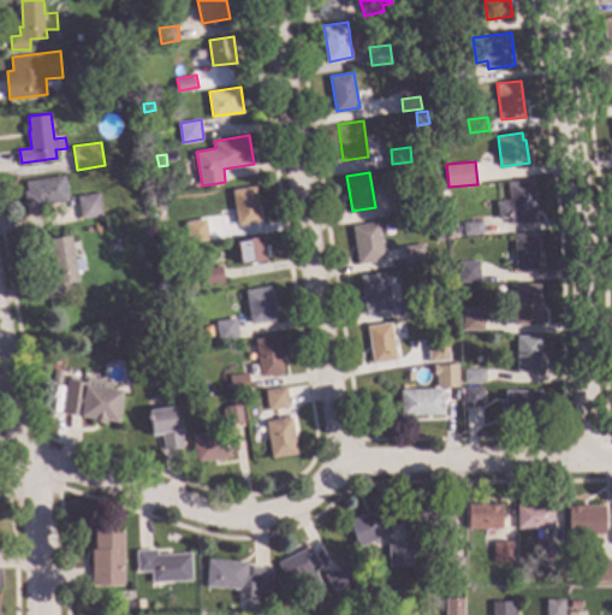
[(70,200),(53,202),(54,211),(33,214),(33,212),(29,213),(25,191),(29,190),(28,181),(66,175),(70,200)]
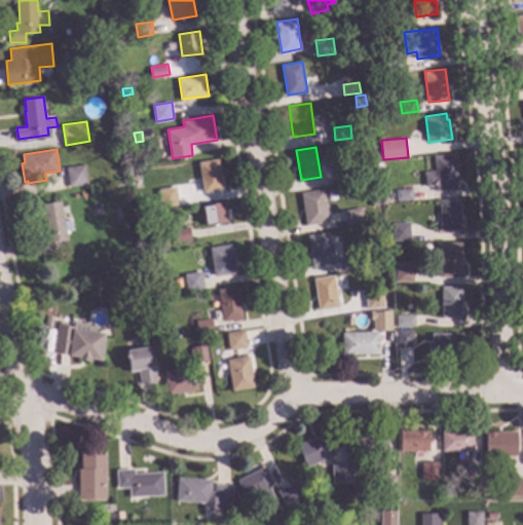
[(459,188),(436,190),(436,186),(426,187),(424,172),(437,171),(435,154),(455,152),(459,188)]
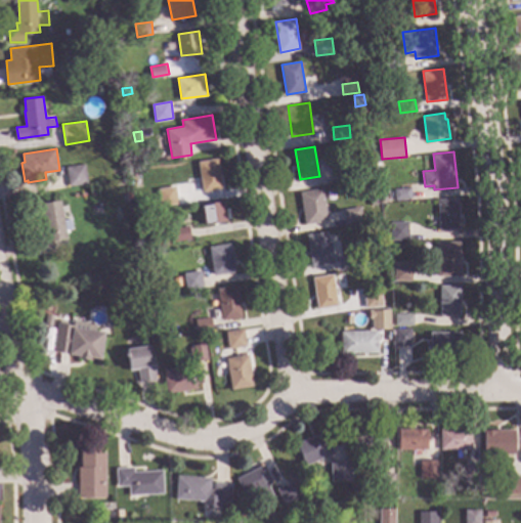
[(223,188),(203,191),(199,161),(219,158),(223,188)]
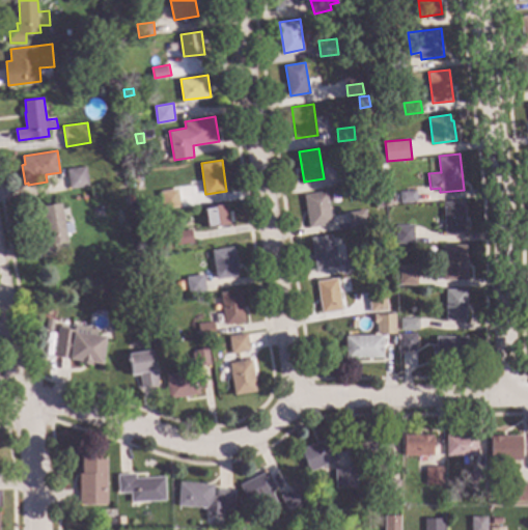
[(361,182),(342,185),(340,166),(358,163),(361,182)]
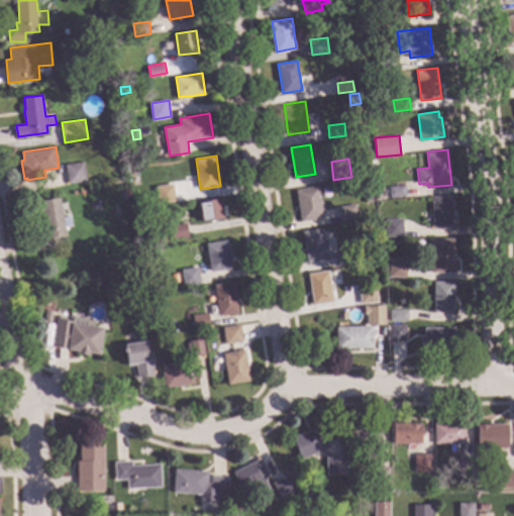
[(88,180),(70,183),(67,165),(85,162),(88,180)]
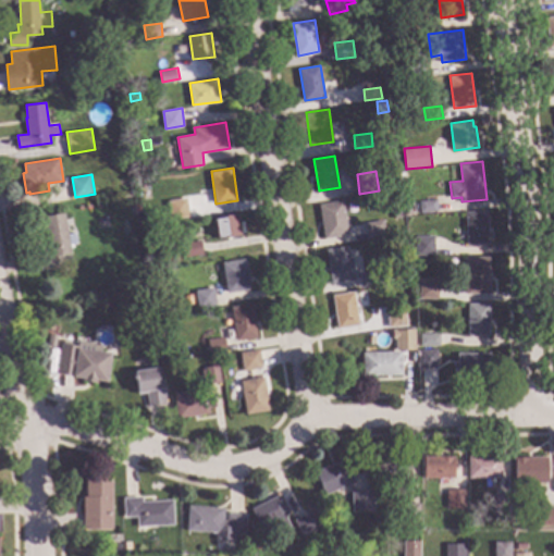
[(191,215),(171,219),(169,200),(188,197),(191,215)]
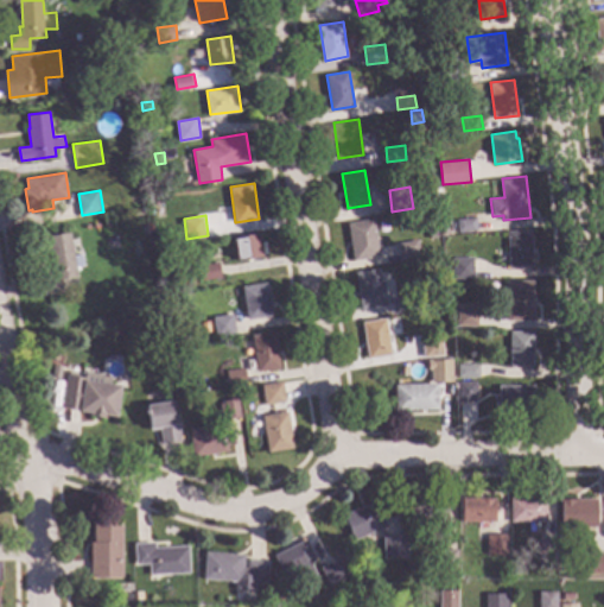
[(478,231),(458,232),(457,219),(477,216),(478,231)]
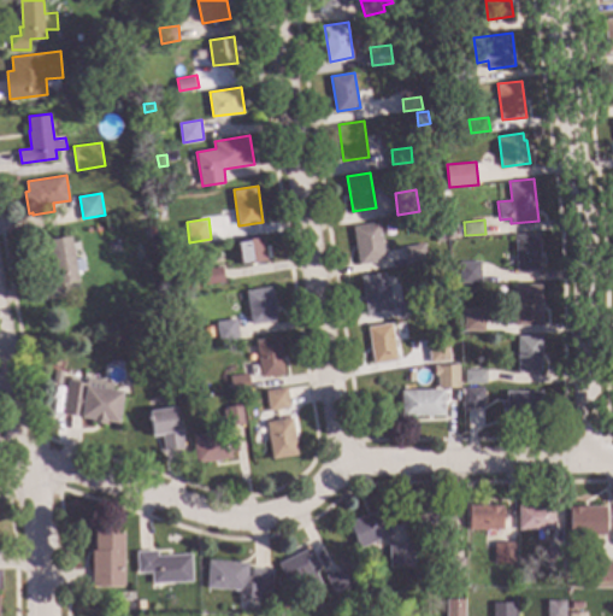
[(387,259),(360,264),(354,226),(381,222),(387,259)]
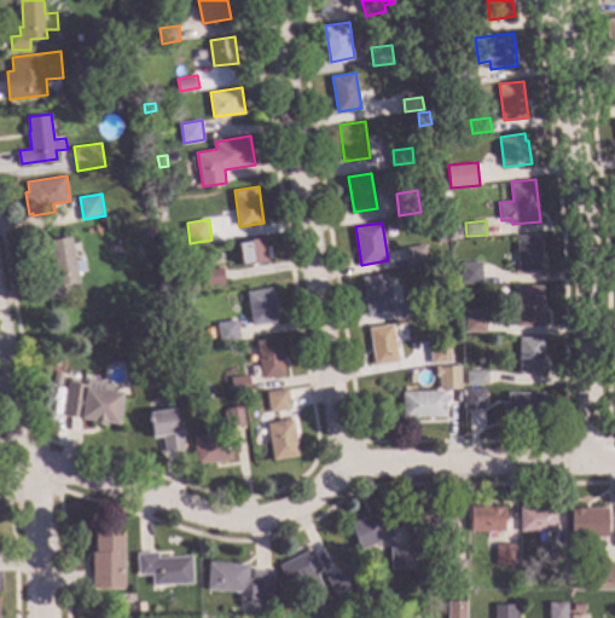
[(447,240),(439,241),(437,232),(446,231),(447,240)]
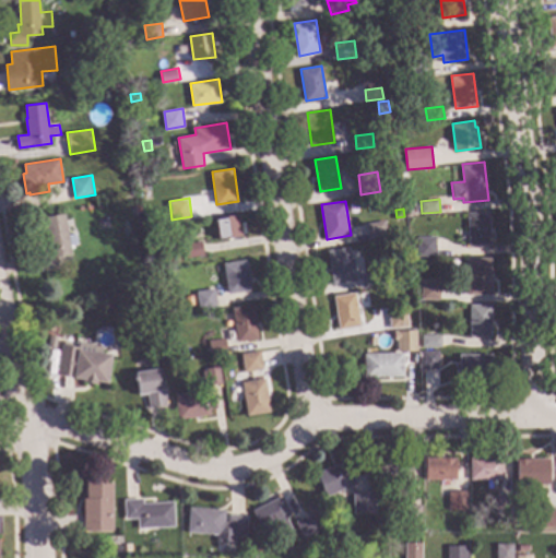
[(492,244),(470,245),(469,212),(491,211),(492,244)]
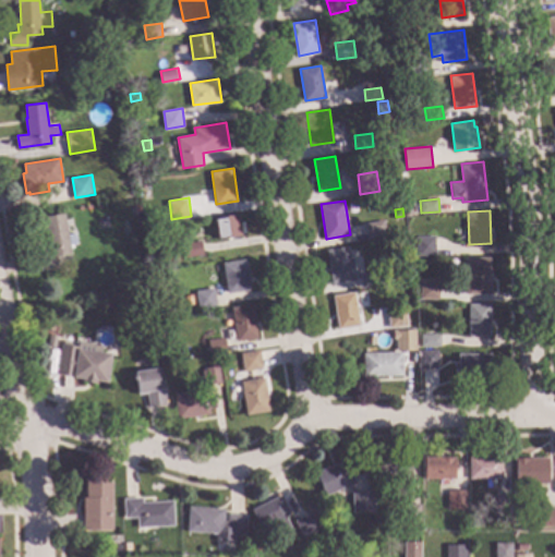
[(73,253),(58,255),(59,264),(43,267),(40,255),(47,254),(46,246),(50,245),(49,234),(47,234),(46,229),(48,229),(46,216),(65,213),(73,253)]
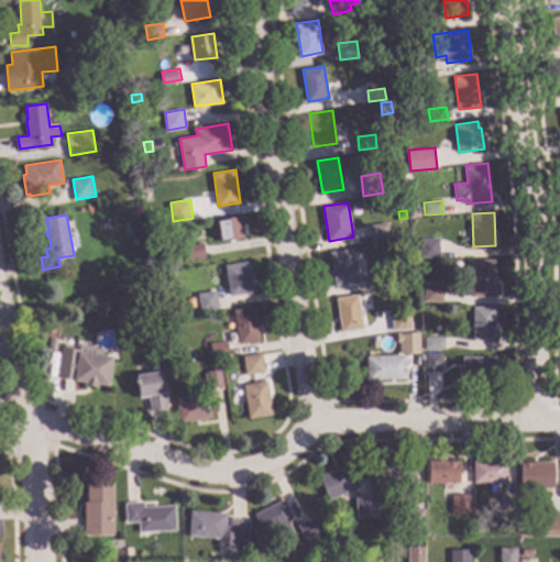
[(243,223),(248,223),(249,234),(244,235),(245,238),(220,242),(217,219),(242,215),(243,223)]
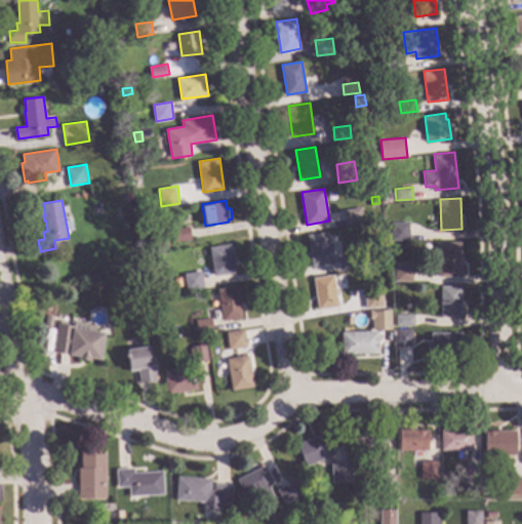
[(364,223),(347,226),(345,209),(362,207),(364,223)]
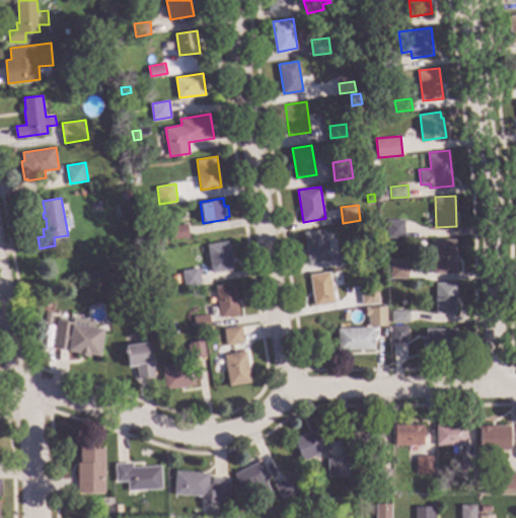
[(406,237),(388,237),(388,219),(406,219),(406,237)]
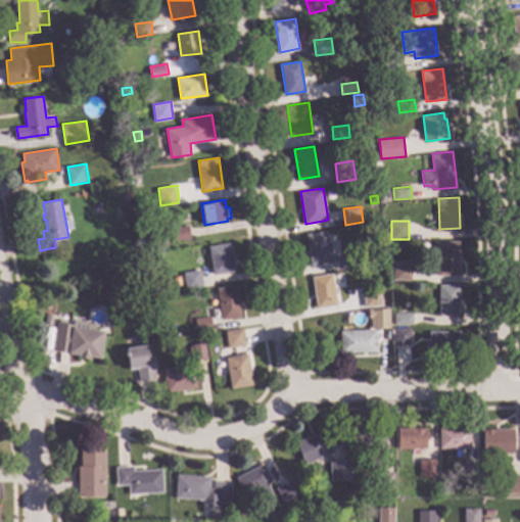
[(192,238),(176,241),(173,228),(189,225),(192,238)]
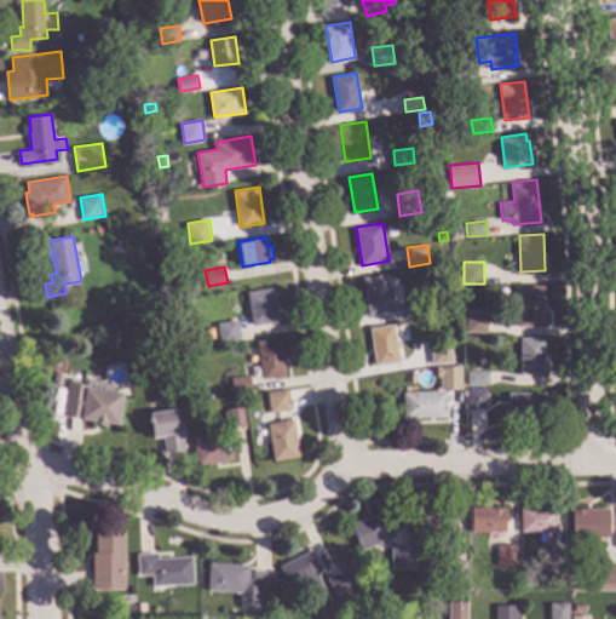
[(390,287),(393,286),(397,310),(369,315),(363,278),(387,274),(390,287)]
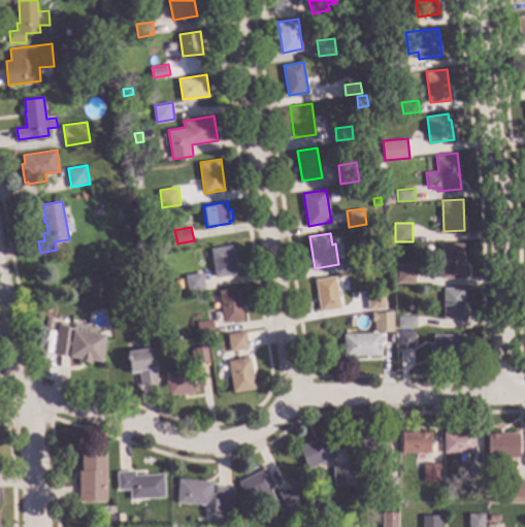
[(465,276),(443,277),(441,243),(465,242),(465,276)]
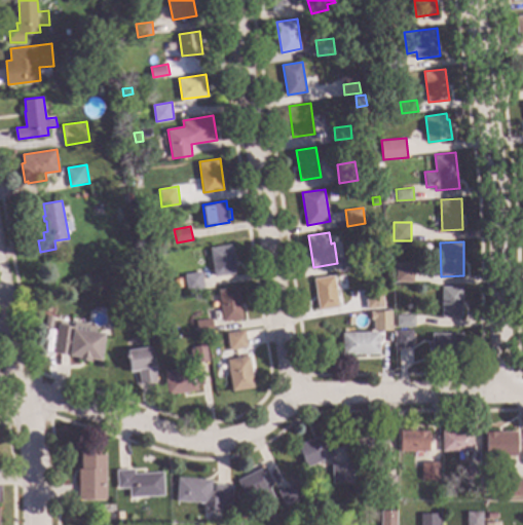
[(237,273),(215,276),(211,247),(233,244),(237,273)]
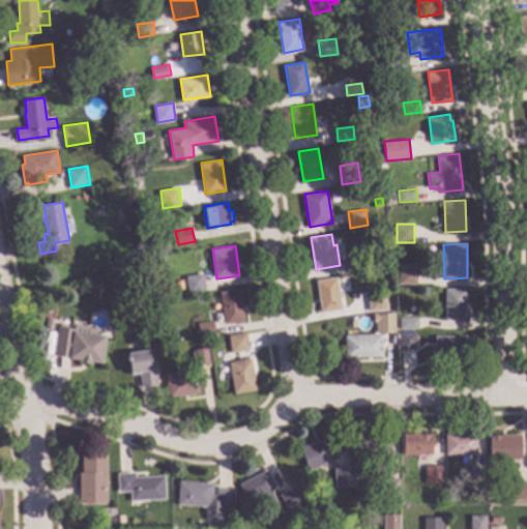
[(361,270),(345,272),(344,260),(359,258),(361,270)]
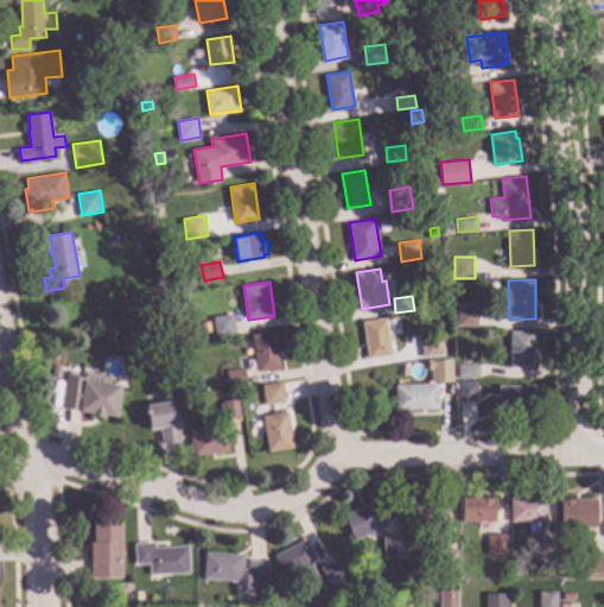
[(479,304),(478,326),(458,324),(459,303),(479,304)]
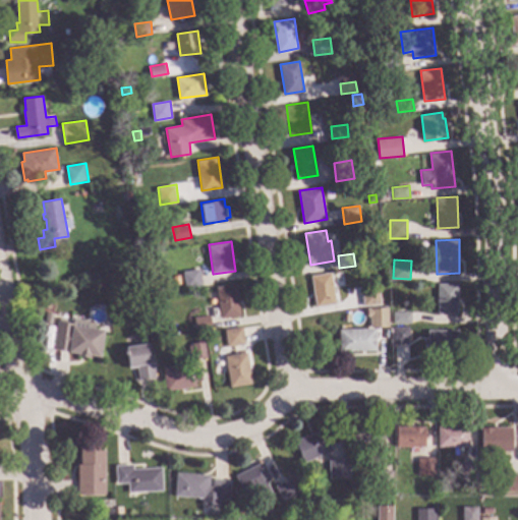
[(204,285),(186,288),(183,271),(200,268),(204,285)]
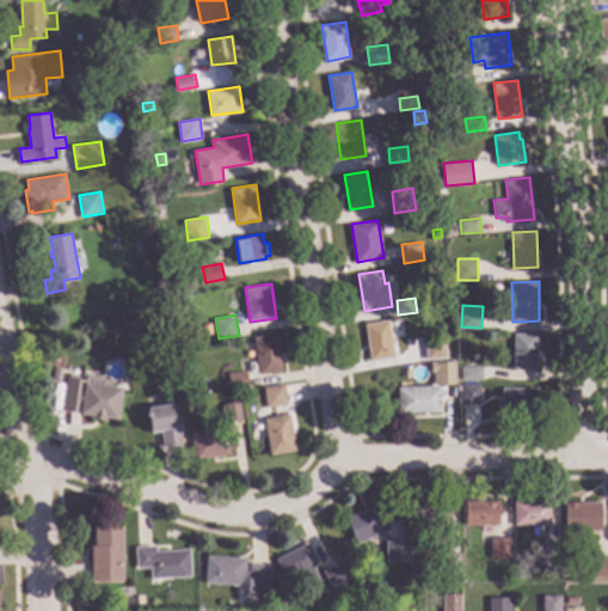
[(395,356),(372,360),(366,323),(390,319),(395,356)]
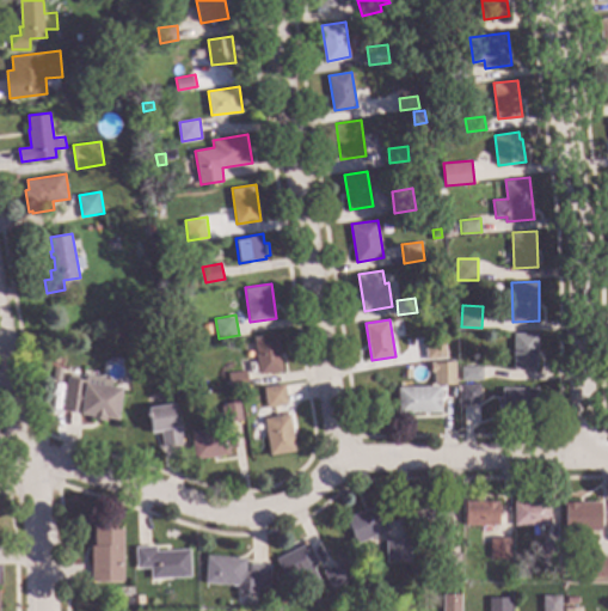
[(539,368),(515,368),(515,333),(539,333),(539,368)]
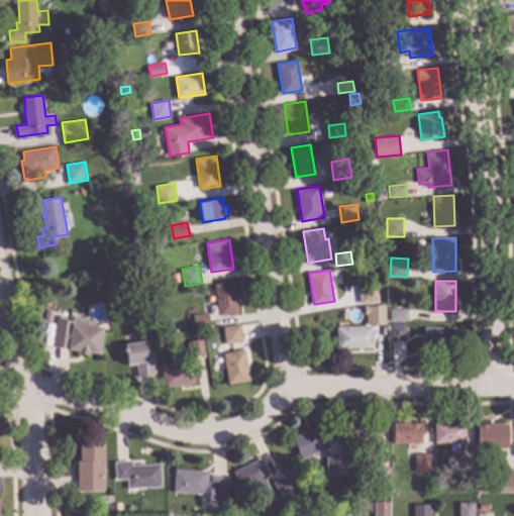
[(239,312),(220,316),(215,285),(234,282),(239,312)]
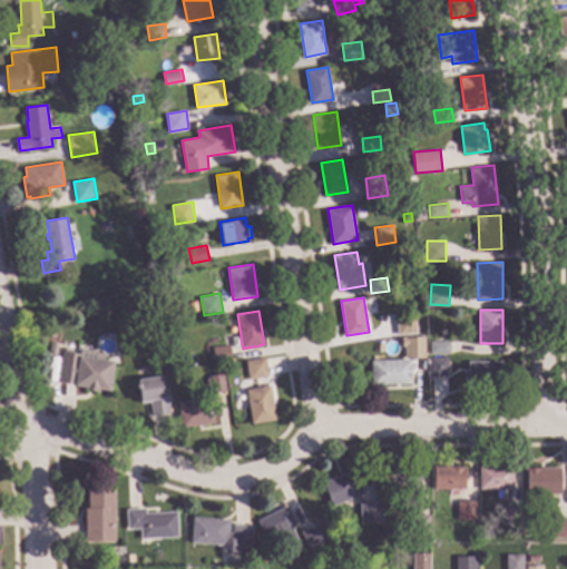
[(418,332),(399,334),(397,314),(416,311),(418,332)]
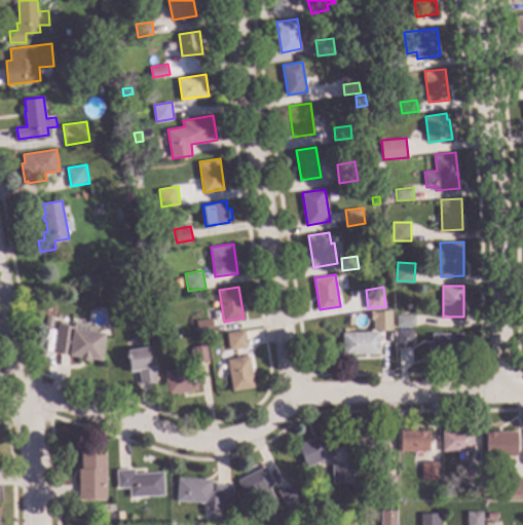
[(393,327),(379,327),(379,309),(391,309),(393,327)]
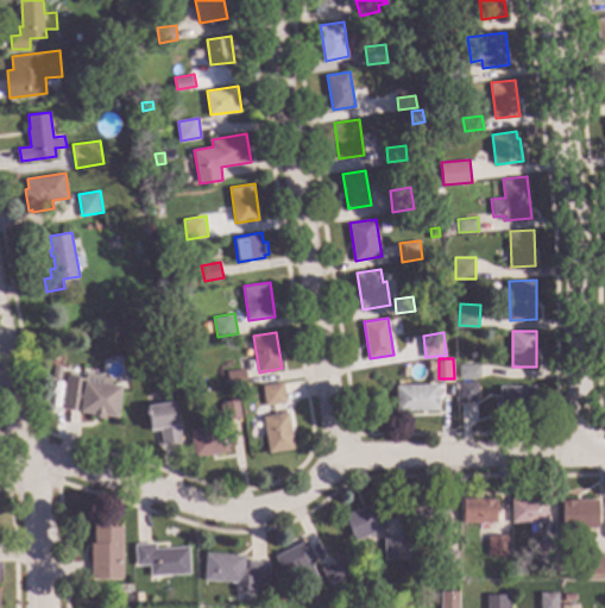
[(63,364),(62,377),(54,376),(55,363),(63,364)]
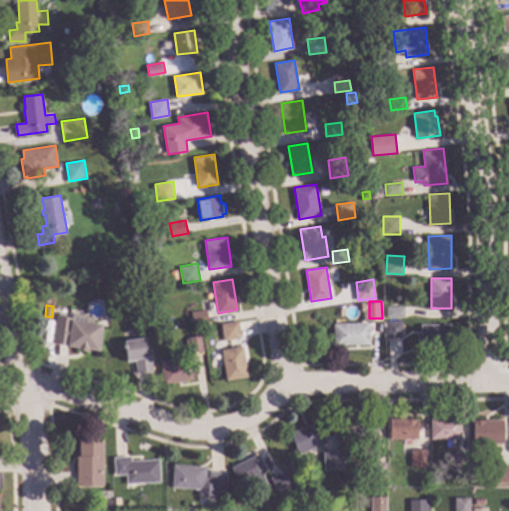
[(405,318),(387,317),(387,306),(405,306),(405,318)]
